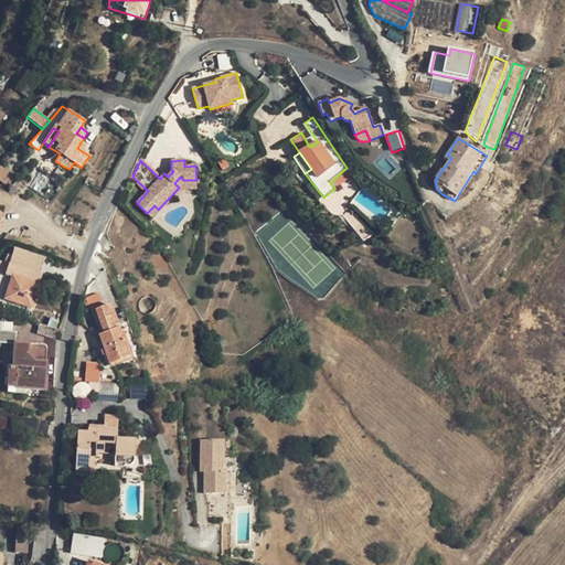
[(2,168),(0,171),(0,181),(7,185),(8,183),(12,187),(13,187),(18,180),(2,168)]
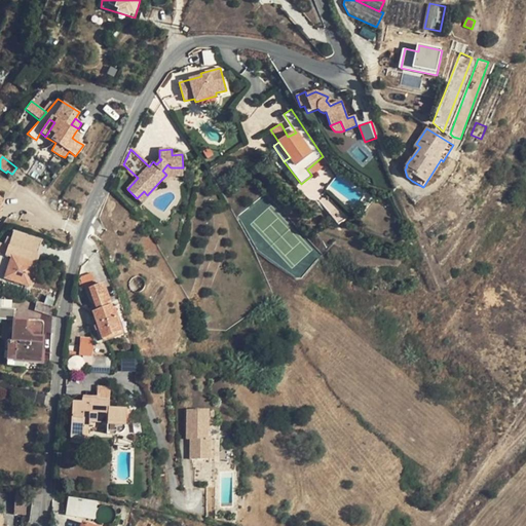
[(323,156),(307,170),(311,175),(327,162),(323,156)]
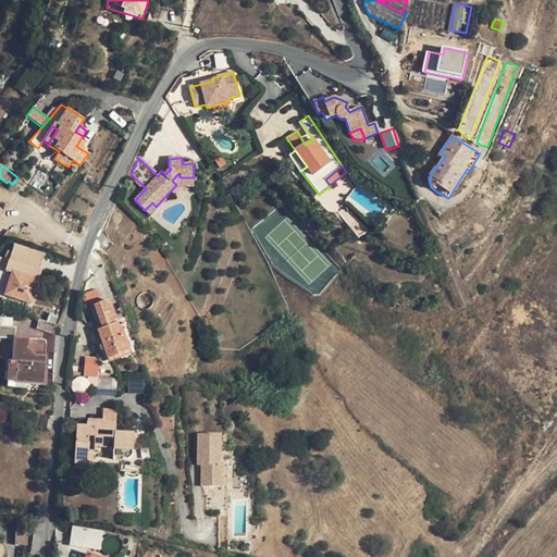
[(176,185),(178,187),(194,186),(194,177),(181,177),(177,174),(172,181),(176,185)]
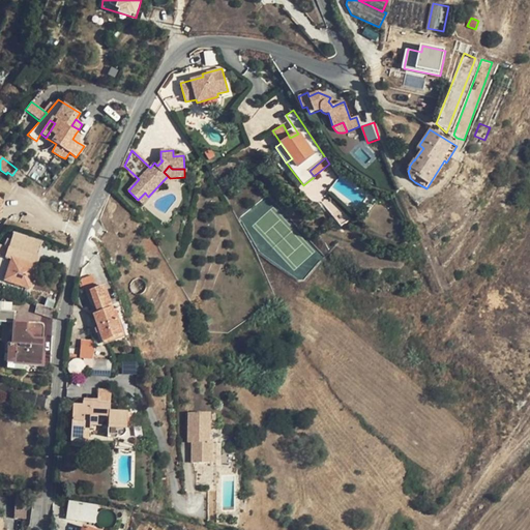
[(17,169),(12,175),(20,180),(25,172),(19,168),(18,170),(17,169)]
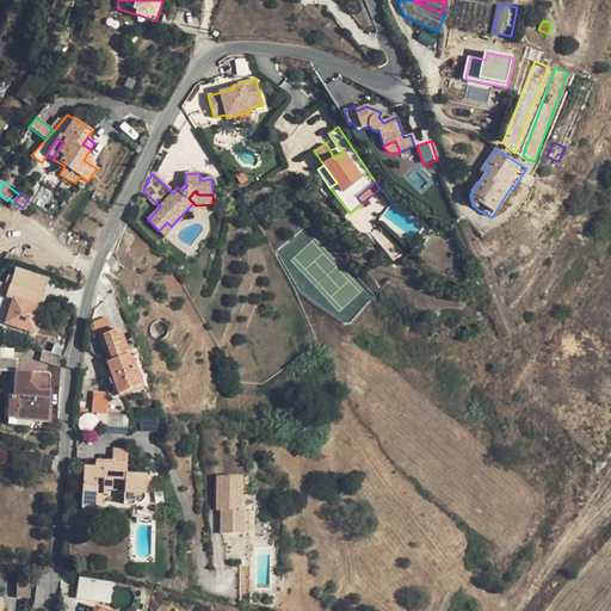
[(159,230),(164,234),(171,227),(167,222),(159,230)]
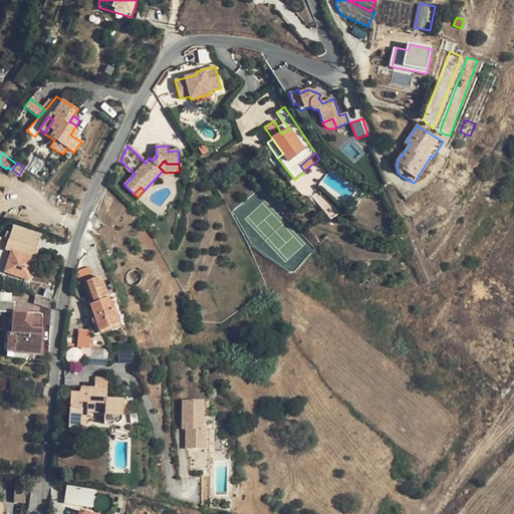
[(12,226),(8,240),(36,249),(41,235),(12,226)]
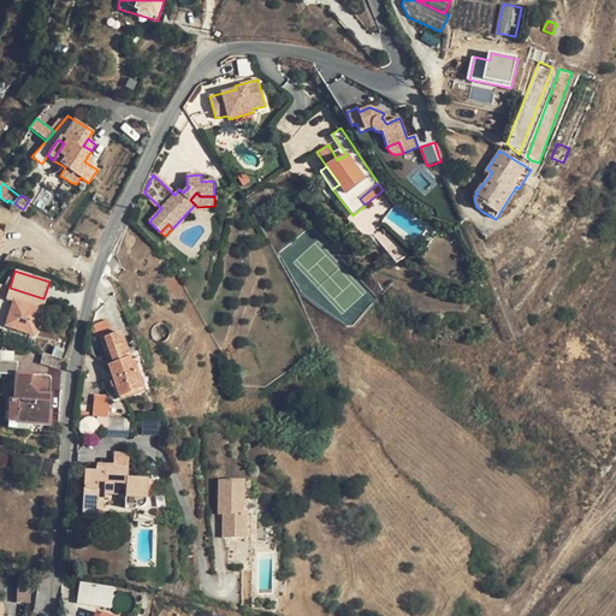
[(0,329),(3,330),(4,326),(34,336),(46,298),(43,298),(10,288),(9,288),(0,285),(0,329)]
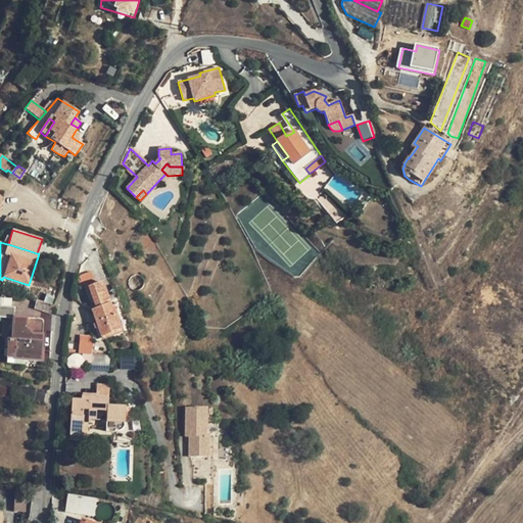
[(92,311),(101,337),(121,330),(103,282),(96,285),(91,272),(79,276),(85,289),(89,287),(96,310),(92,311)]
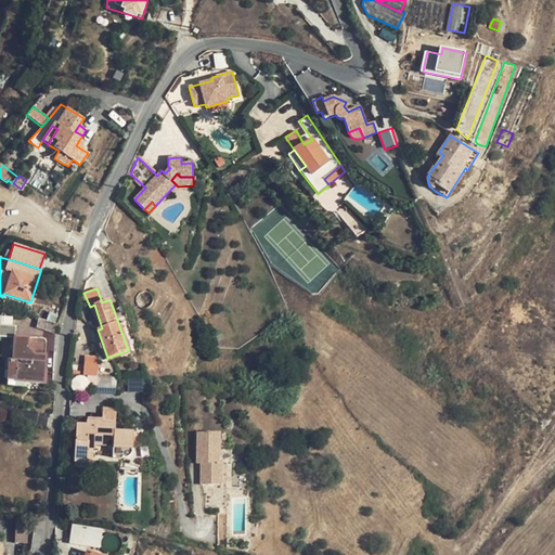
[(38,319),(36,327),(44,330),(43,331),(54,334),(56,324),(38,319)]
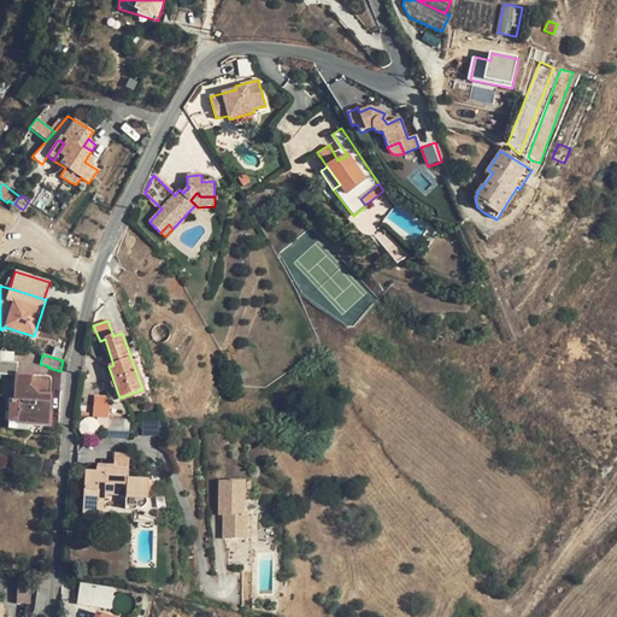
[(16,363),(0,362),(0,372),(15,374),(16,374),(16,363)]
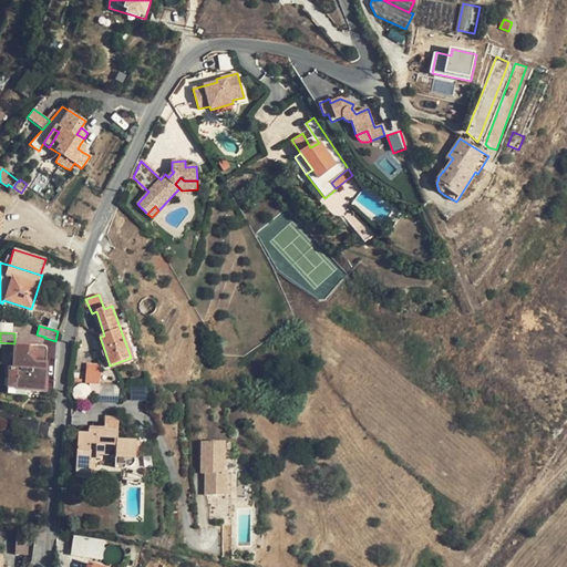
[(14,343),(13,343),(12,367),(8,367),(7,378),(16,379),(14,389),(24,390),(24,387),(44,388),(47,362),(47,349),(47,347),(44,346),(14,343)]
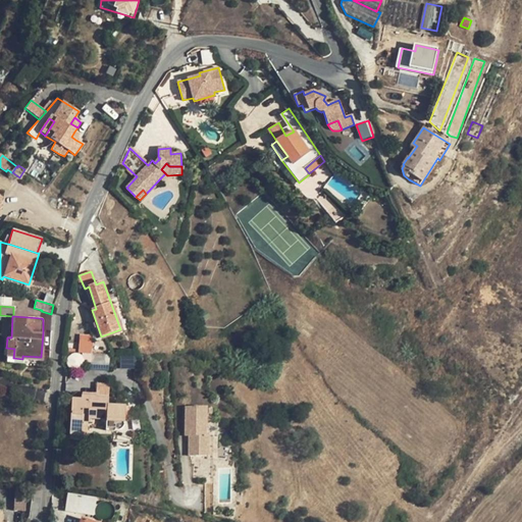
[(81,334),(79,353),(91,354),(93,335),(81,334)]
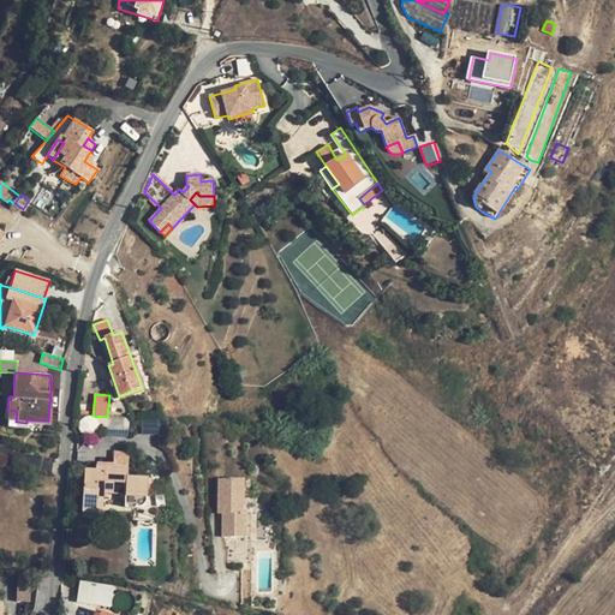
[(17,411),(7,410),(6,422),(16,422),(17,411)]
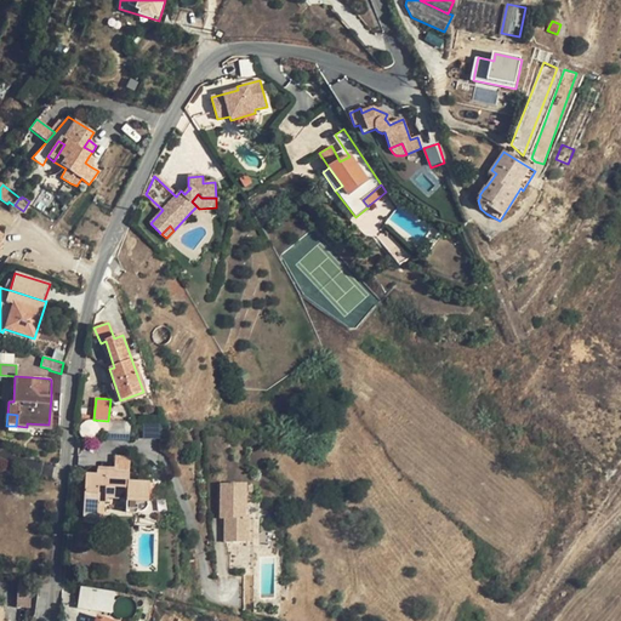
[(108,432),(129,433),(130,425),(108,422),(108,432)]
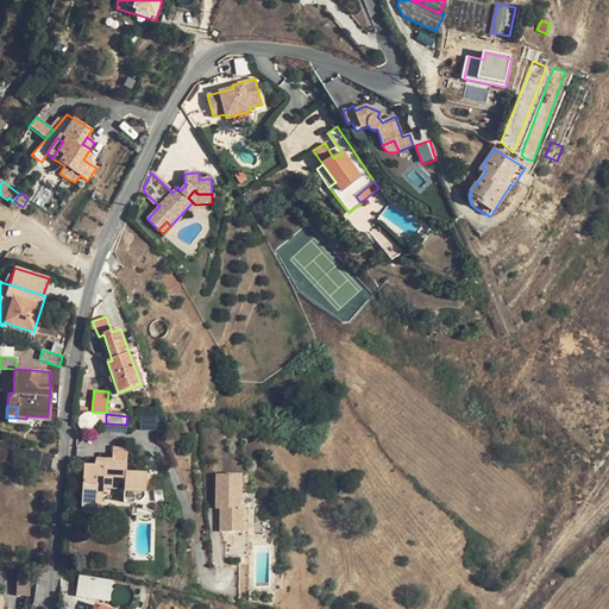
[(143,429),(159,428),(159,415),(143,415),(143,429)]
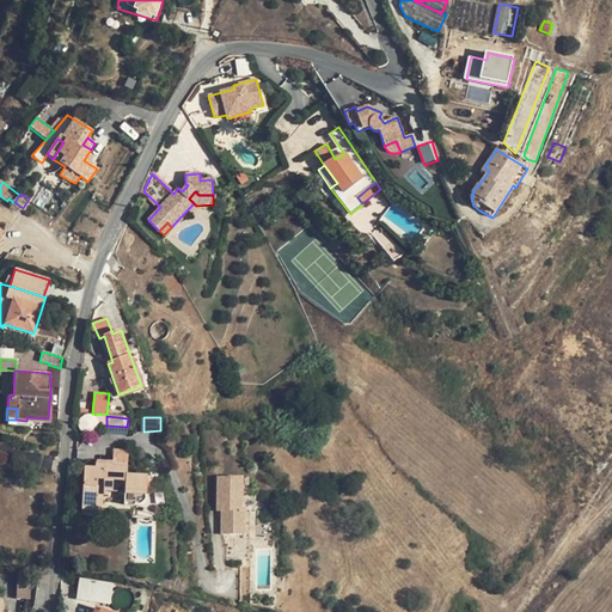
[(112,465),(112,466),(127,466),(128,451),(114,450),(112,465)]
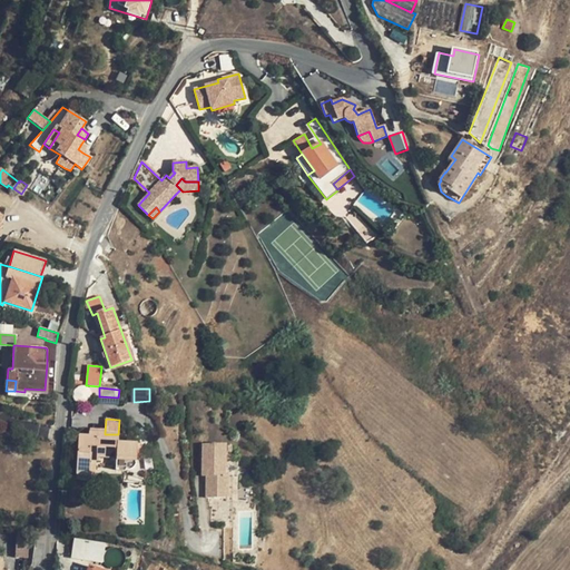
[(79,435),(77,474),(78,474),(90,475),(90,463),(91,457),(116,458),(116,470),(128,471),(130,471),(134,469),(135,467),(137,464),(138,443),(118,442),(118,434),(105,434),(105,433),(97,432),(96,439),(90,438),(90,435),(89,435),(79,435)]
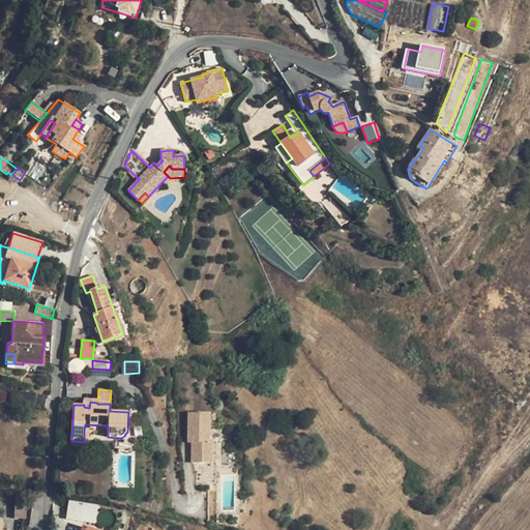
[(188,413),(188,442),(193,442),(192,463),(211,463),(212,443),(209,443),(210,413),(188,413)]
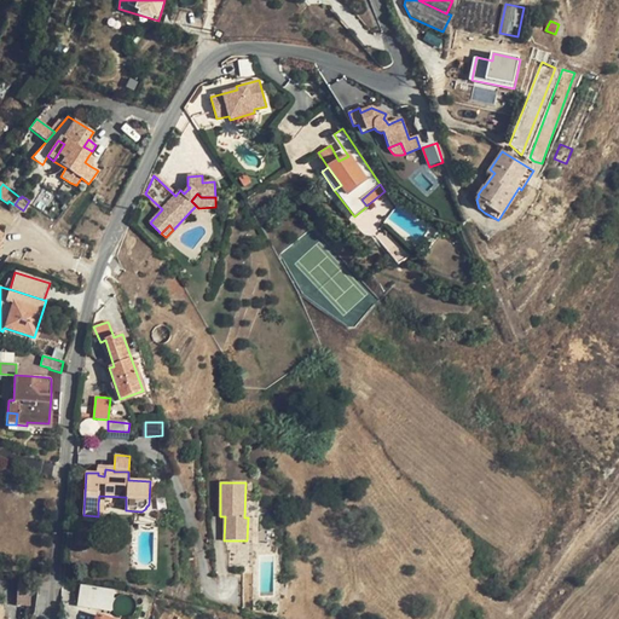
[(29,583),(19,582),(17,606),(28,606),(29,583)]
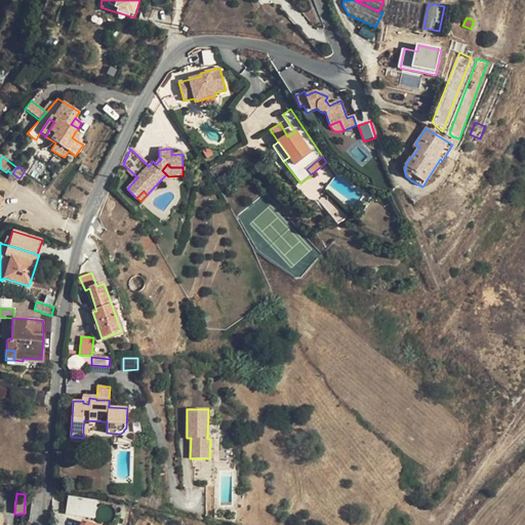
[(96,517),(98,500),(70,496),(67,513),(96,517)]
